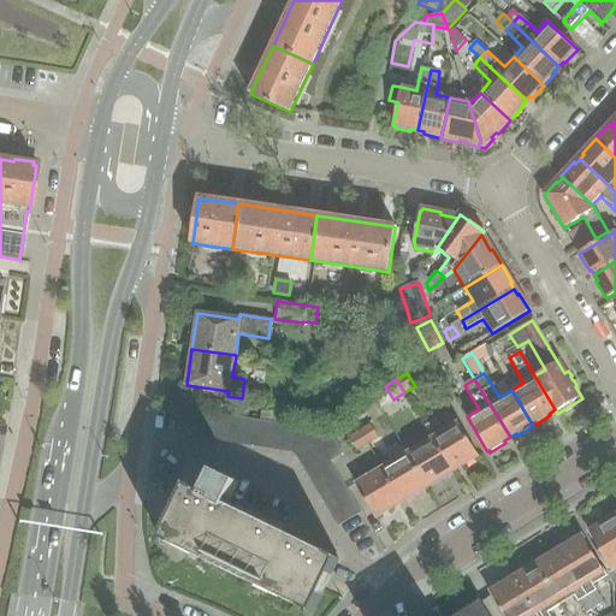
[(267,421),(283,424),(291,425),(294,407),(264,403),(260,421),(267,421)]
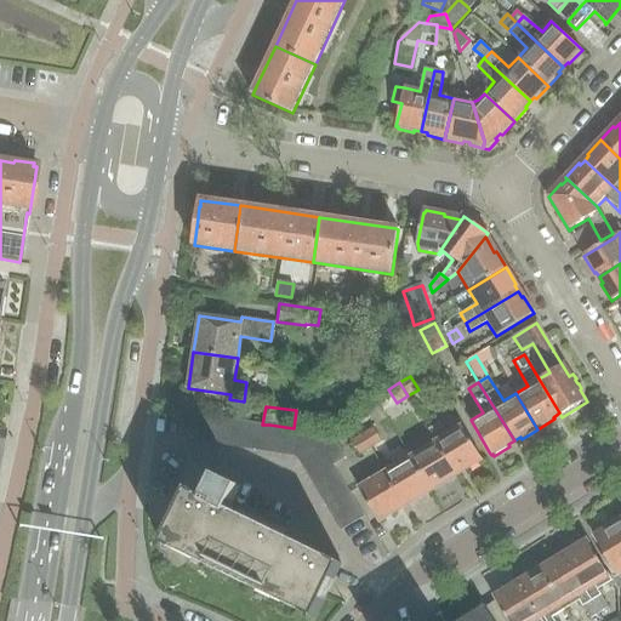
[(204,443),(220,445),(223,419),(208,416),(204,437),(203,443),(204,443)]
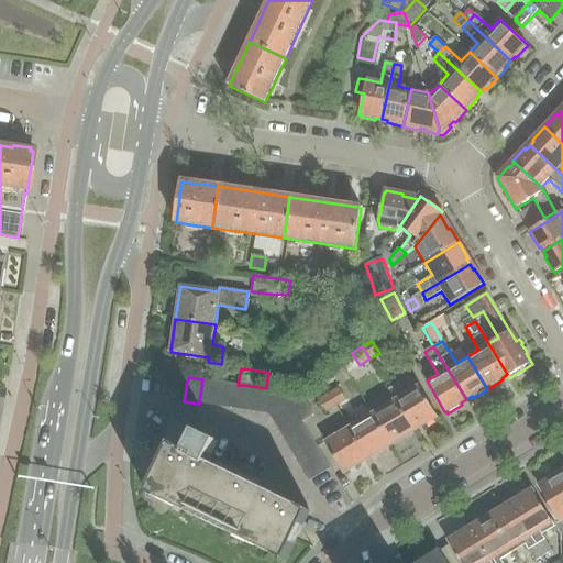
[(199,404),(212,406),(217,382),(202,379),(199,404)]
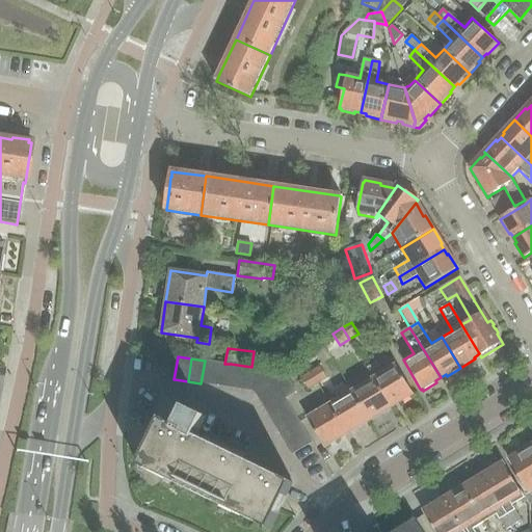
[(201,383),(214,386),(217,363),(205,361),(201,383)]
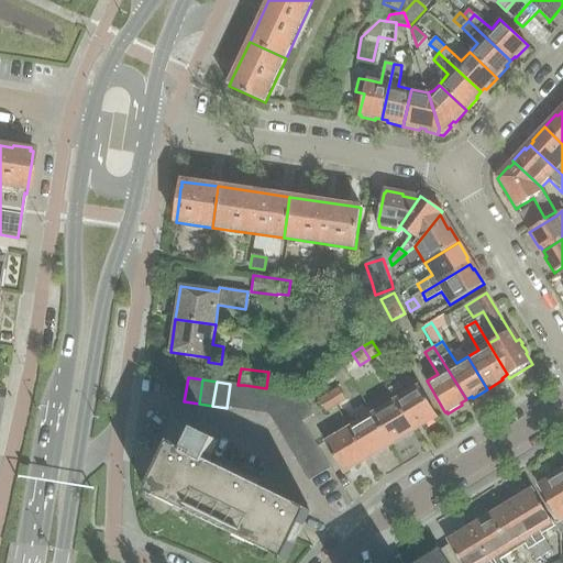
[(414,431),(438,417),(418,385),(405,393),(399,383),(389,389),(414,431)]
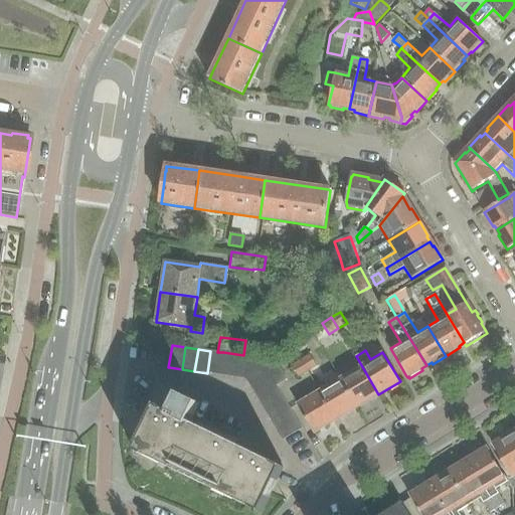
[(223,352),(217,352),(210,351),(207,373),(220,375),(223,352)]
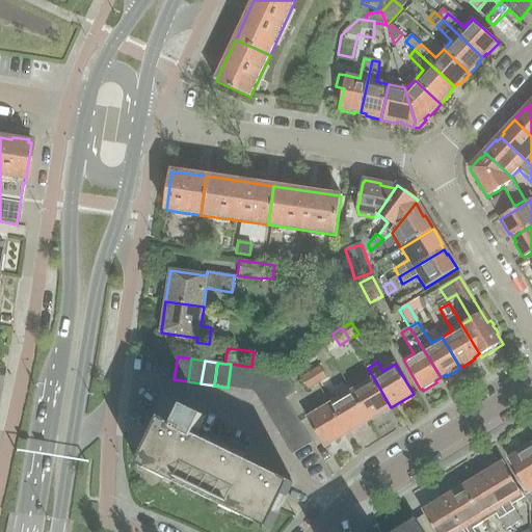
[(228,388),(240,390),(244,366),(231,364),(228,388)]
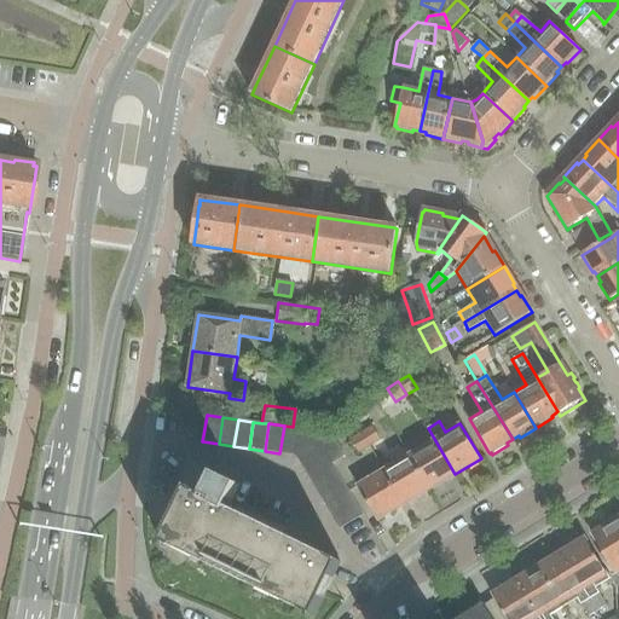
[(299,428),(293,427),(284,426),(279,453),(295,456),(299,428)]
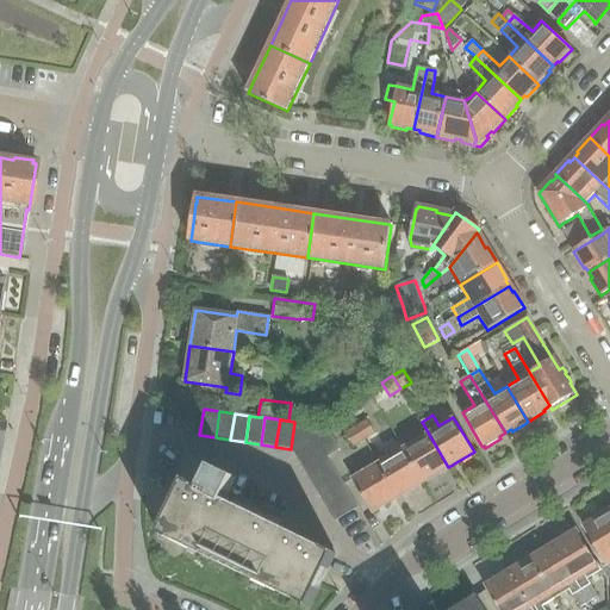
[(366,421),(355,428),(363,441),(374,435),(366,421)]
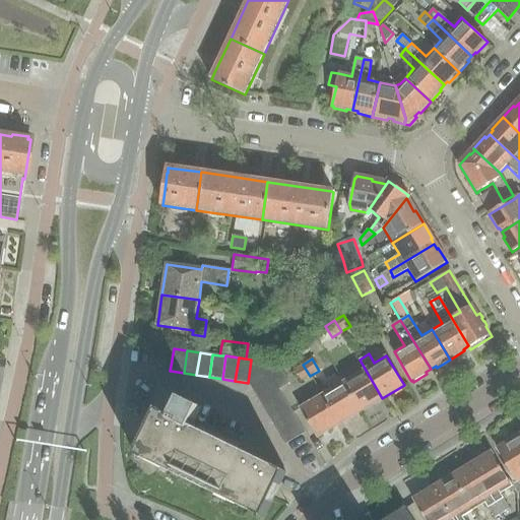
[(251,387),(254,392),(274,381),(271,376),(279,368),(276,364),(251,360),(248,383),(251,387)]
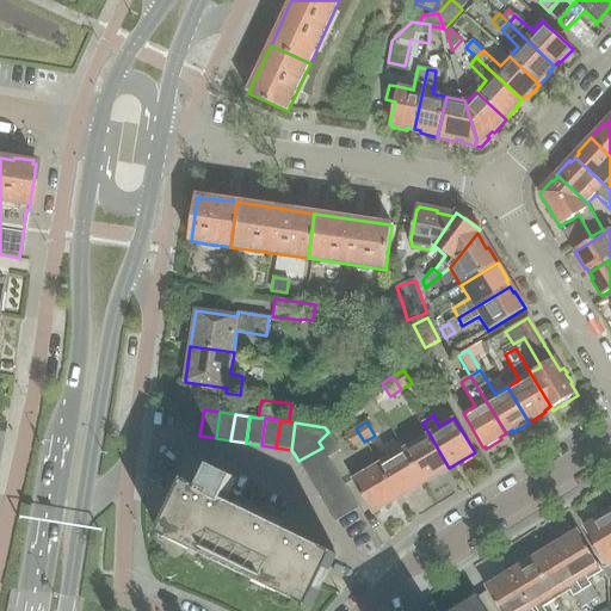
[(417,439),(403,448),(424,482),(449,468),(423,423),(421,423),(424,426),(413,433),(417,439)]
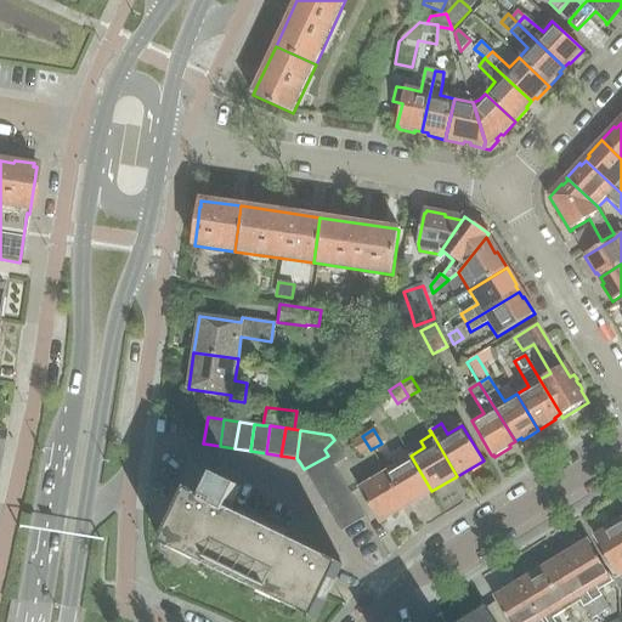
[(362,436),(351,442),(360,456),(371,450),(362,436)]
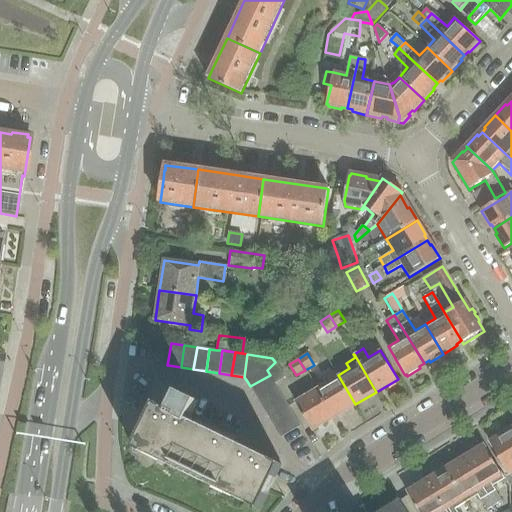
[(275,362),(267,370),(270,375),(275,383),(284,378),(275,362)]
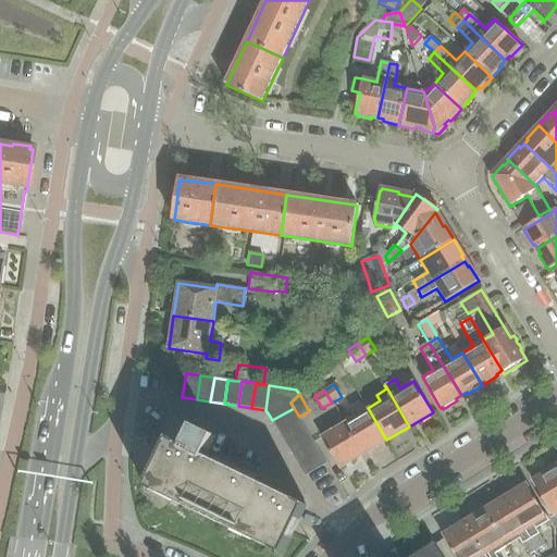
[(272,420),(279,431),(300,419),(299,417),(294,408),(272,420)]
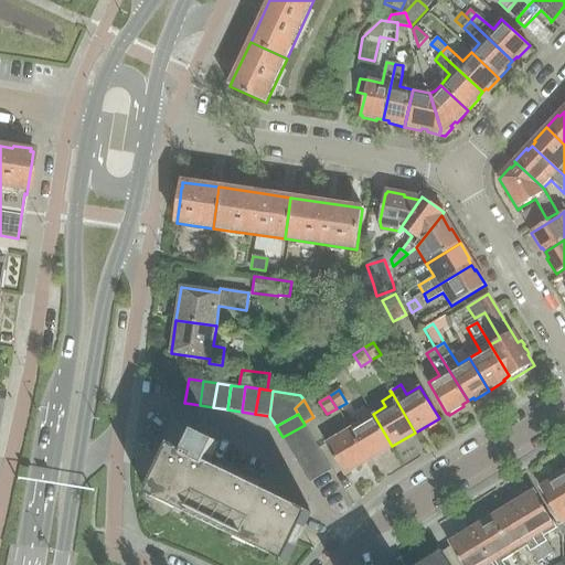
[(347,424),(349,428),(369,460),(392,446),(373,414),(359,423),(355,418),(347,424)]
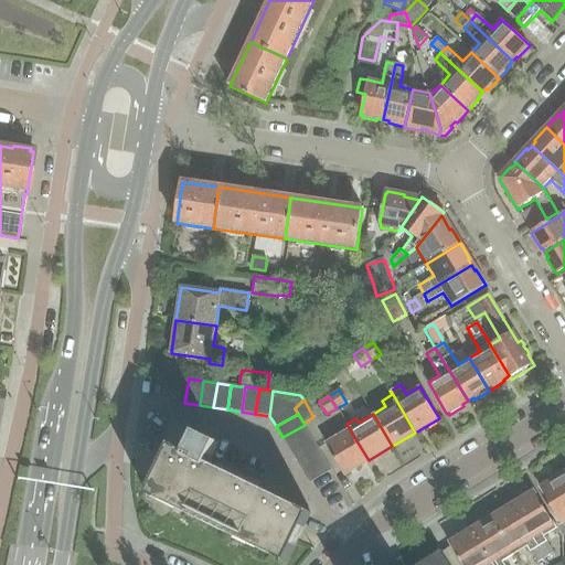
[(277,558),(287,563),(298,541),(310,515),(310,514),(301,509),(300,511),(208,466),(212,457),(219,444),(172,422),(168,432),(158,454),(167,458),(148,496),(156,499),(156,498),(278,557),(277,558)]
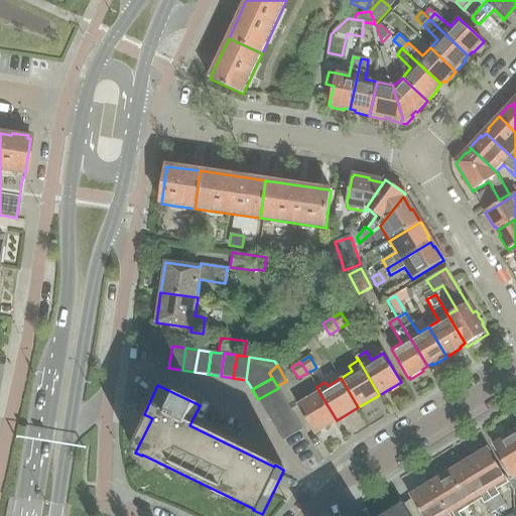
[(258,399),(264,409),(284,398),(278,388),(258,399)]
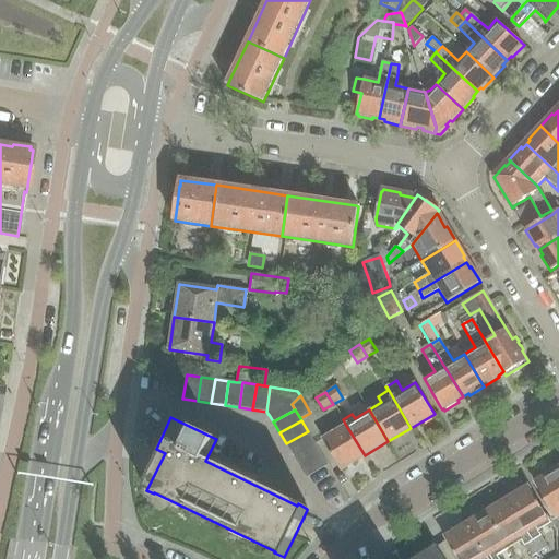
[(322,438),(323,440),(341,470),(365,455),(345,424),(322,438)]
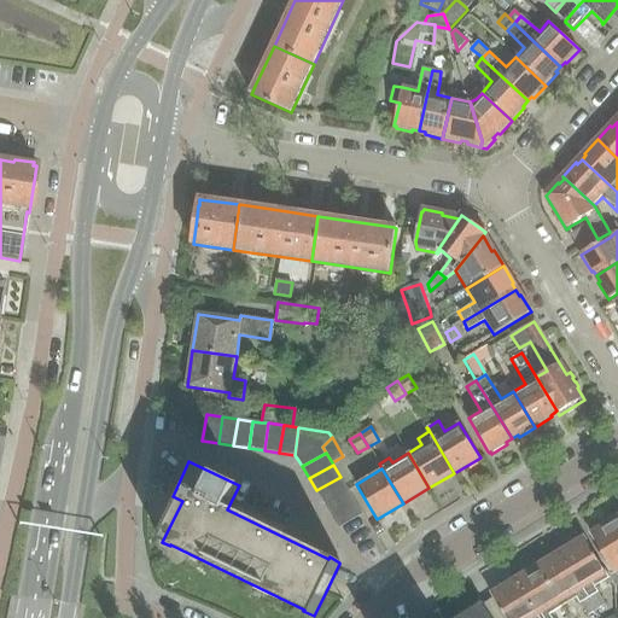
[(316,490),(324,502),(348,489),(340,477),(316,490)]
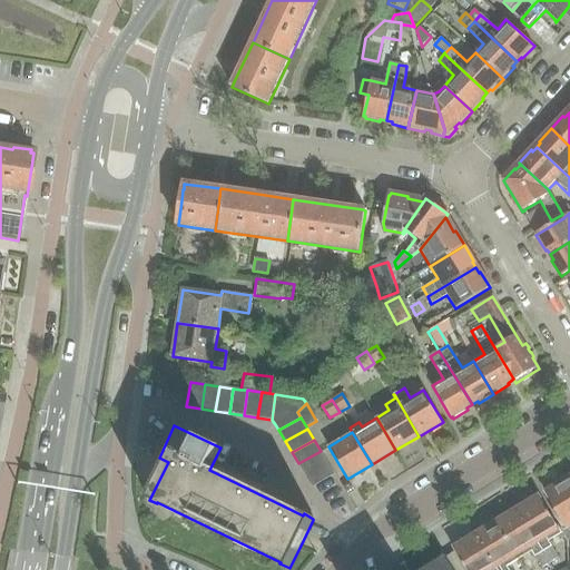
[(563,529),(560,531),(567,541),(569,538),(569,474),(553,484),(554,488),(546,493),(557,511),(553,512),(563,529)]
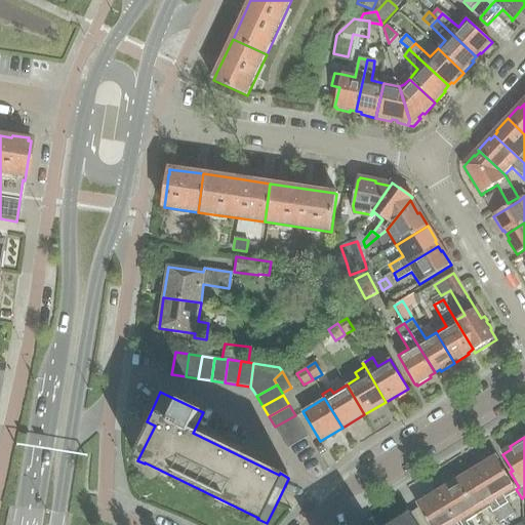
[(477,470),(507,518),(514,514),(505,498),(517,491),(521,498),(522,498),(516,489),(495,454),(480,463),(482,467),(477,470)]
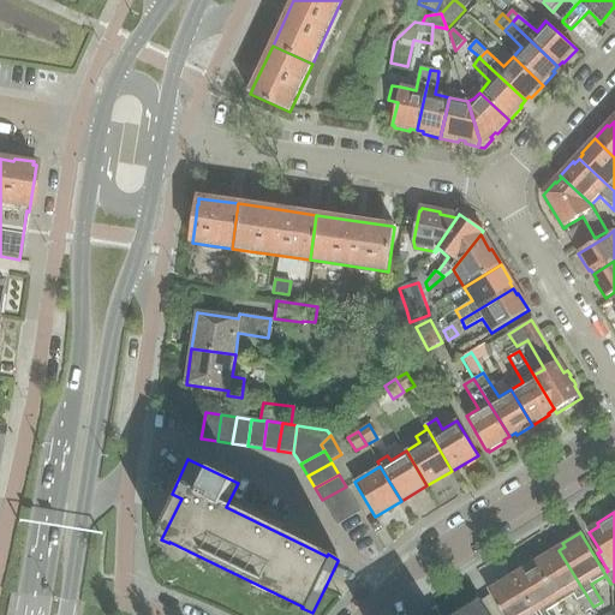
[(550,550),(533,561),(560,603),(573,595),(584,613),(593,607),(559,550),(553,554),(550,550)]
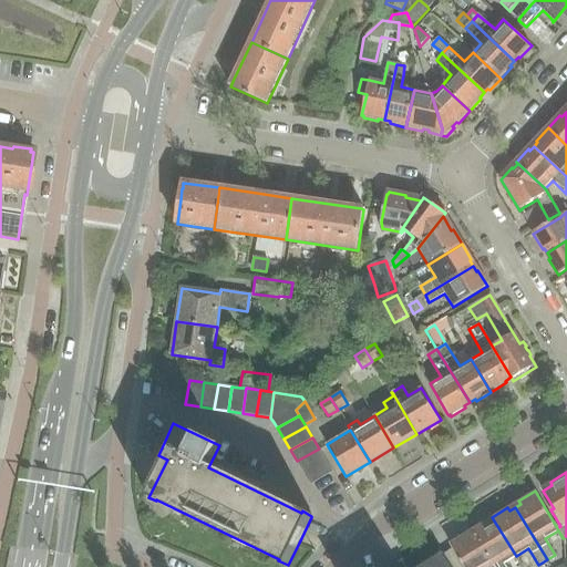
[(478,529),(473,533),(493,566),(505,566),(504,564),(516,556),(492,517),(476,526),(478,529)]
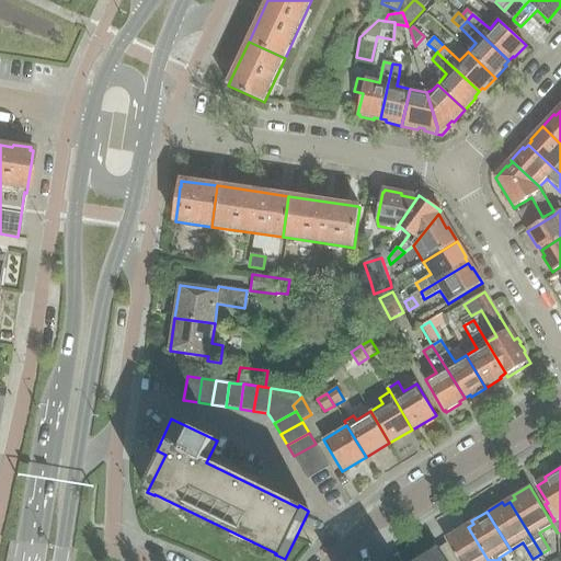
[(460,527),(445,537),(448,542),(450,547),(459,560),(488,560),(468,527),(462,530),(460,527)]
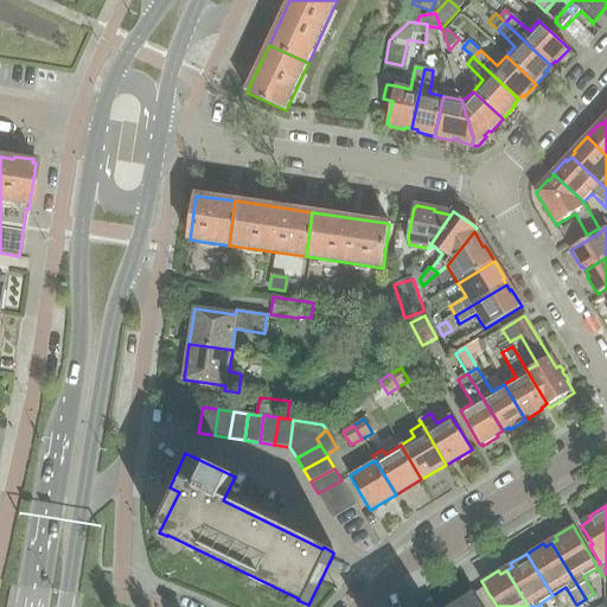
[(419,606),(483,606),(472,592),(471,592),(472,593),(448,606),(433,606),(430,601),(433,600),(432,599),(419,606)]
